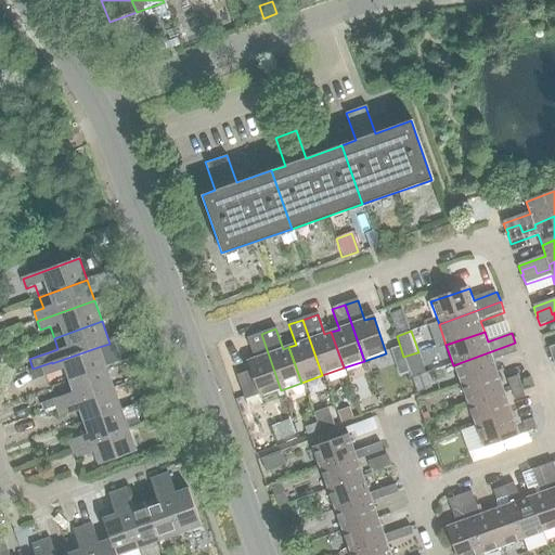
[(259,398),(281,390),(261,334),(247,339),(254,359),(246,362),(250,372),(236,377),(245,399),(258,395),(259,398)]
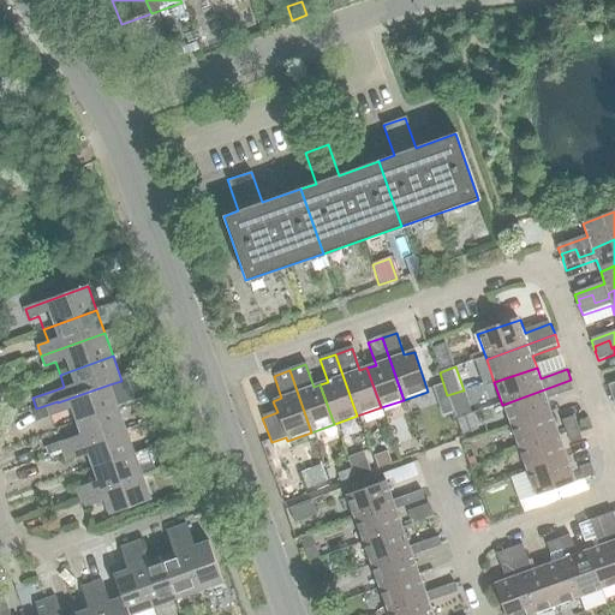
[(575,392),(571,380),(502,405),(511,428),(553,413),(549,401),(575,392)]
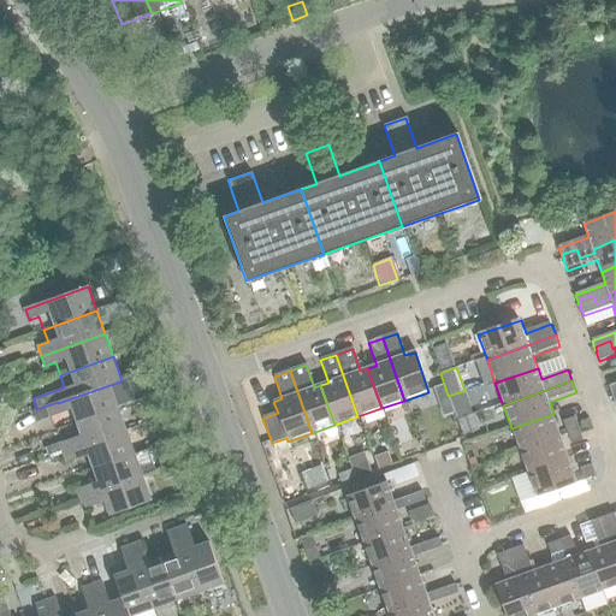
[(110,385),(58,403),(58,402),(47,406),(51,416),(72,410),(77,424),(118,409),(110,385)]
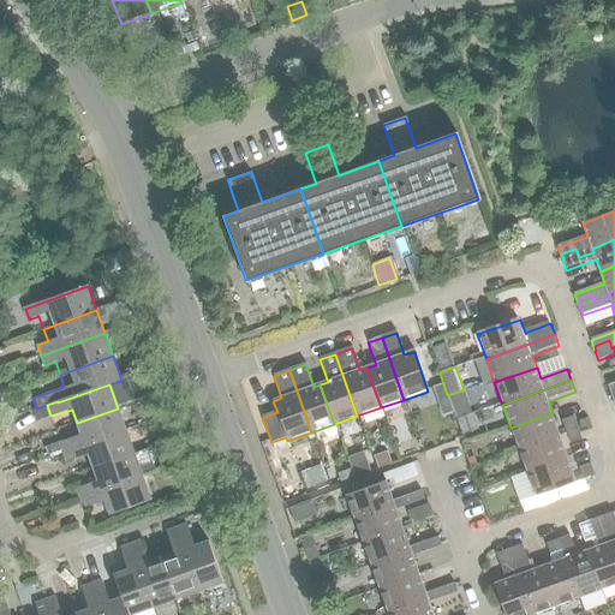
[(433,388),(437,401),(447,399),(442,384),(433,388)]
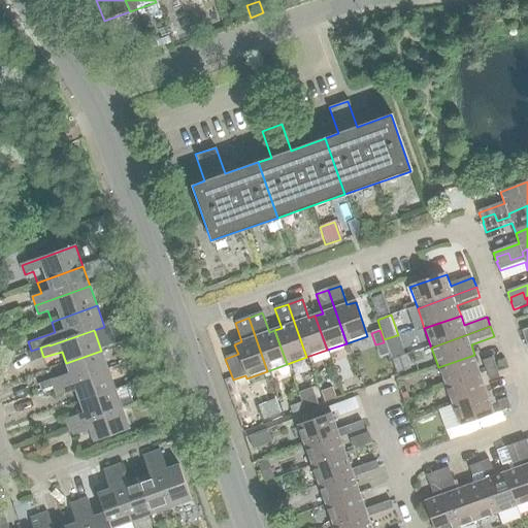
[(397,335),(384,339),(391,359),(404,355),(397,335)]
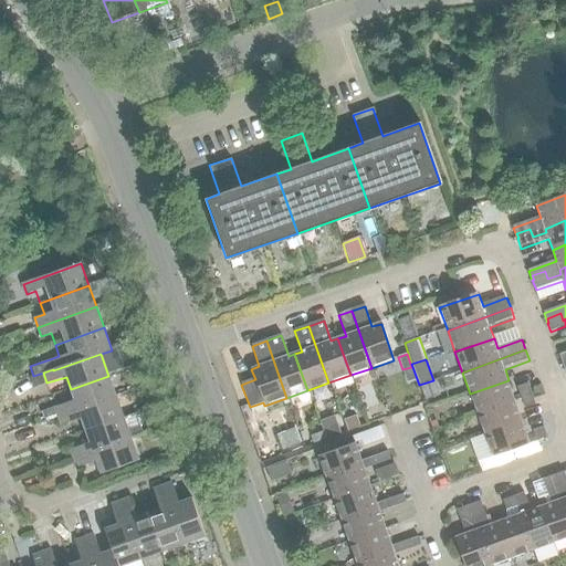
[(40,374),(29,378),(32,388),(43,385),(40,374)]
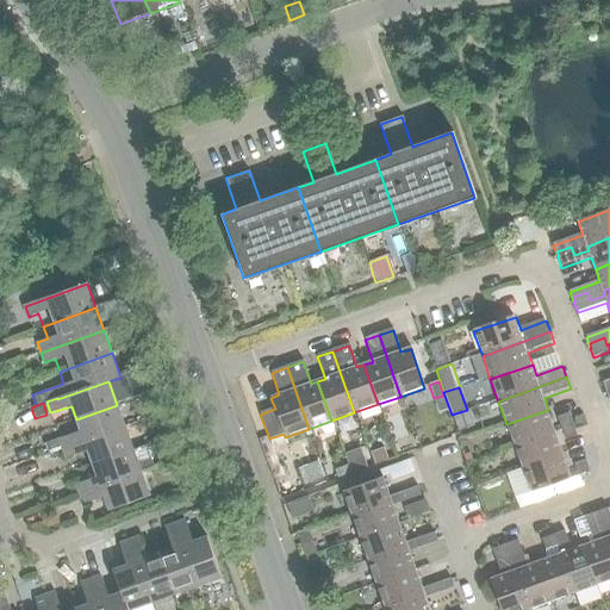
[(125,427),(117,405),(76,419),(80,431),(60,439),(63,449),(125,427)]
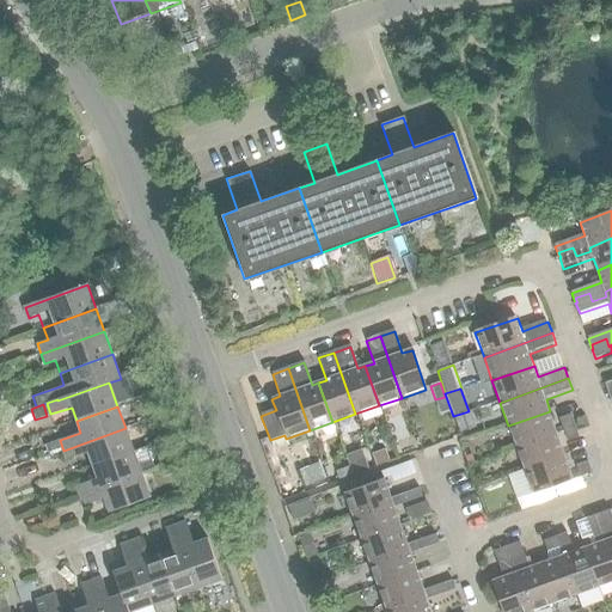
[(469,411),(453,416),(459,433),(476,427),(470,411),(469,411)]
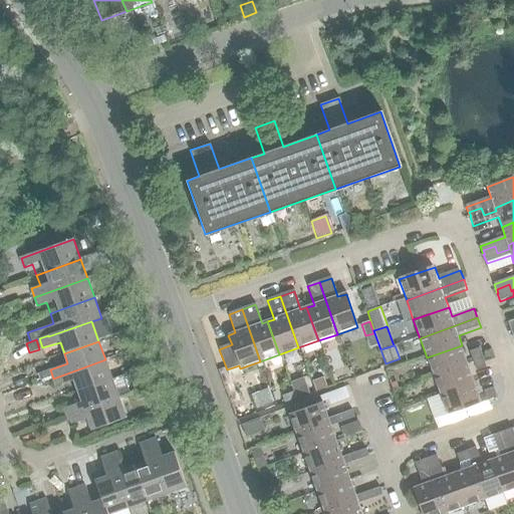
[(469,364),(462,345),(427,357),(434,376),(469,364)]
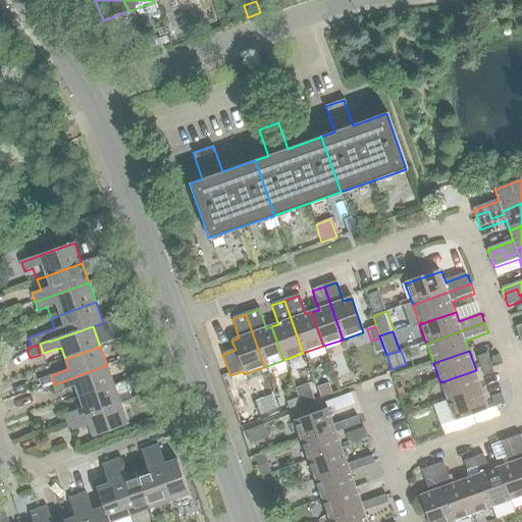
[(476,357),(479,366),(488,363),(485,354),(476,357)]
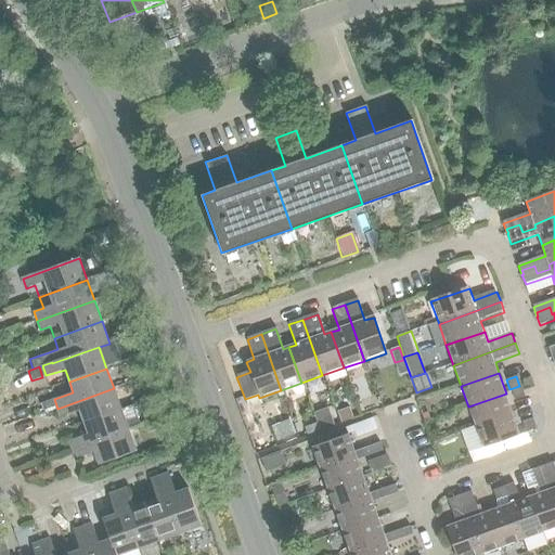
[(510,389),(514,399),(524,396),(519,386),(510,389)]
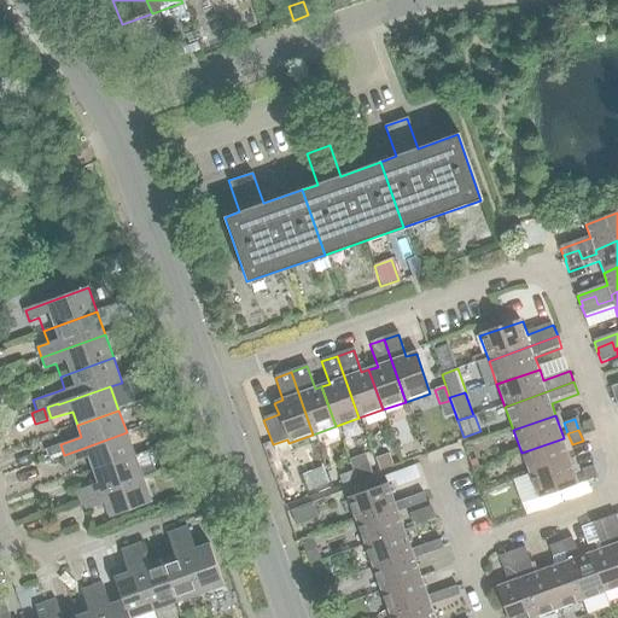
[(134,455),(127,432),(64,455),(68,465),(89,458),(93,470),(134,455)]
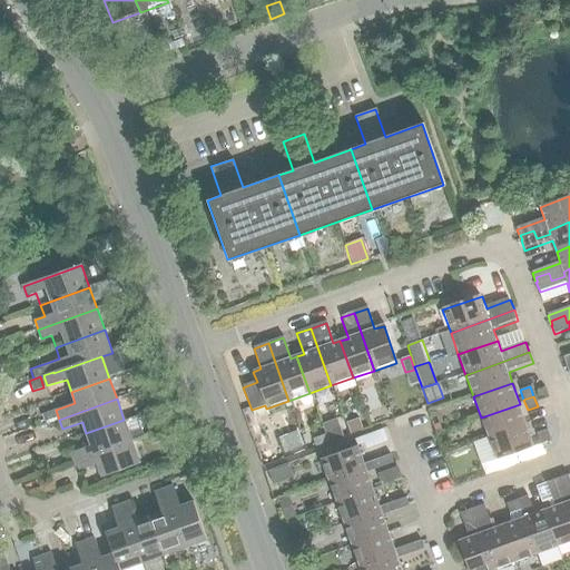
[(528,426),(520,404),(481,418),(489,440),(528,426)]
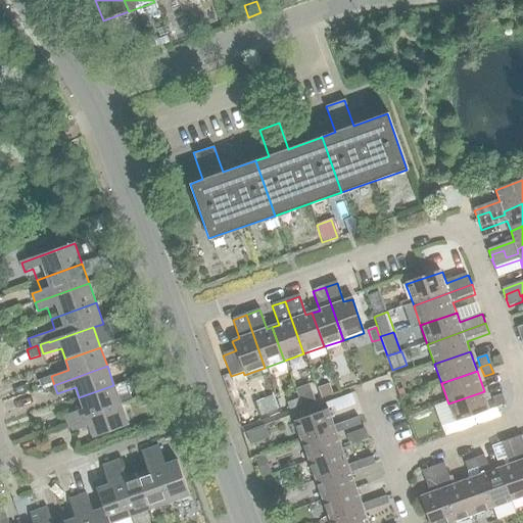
[(54,385),(51,376),(38,381),(41,389),(54,385)]
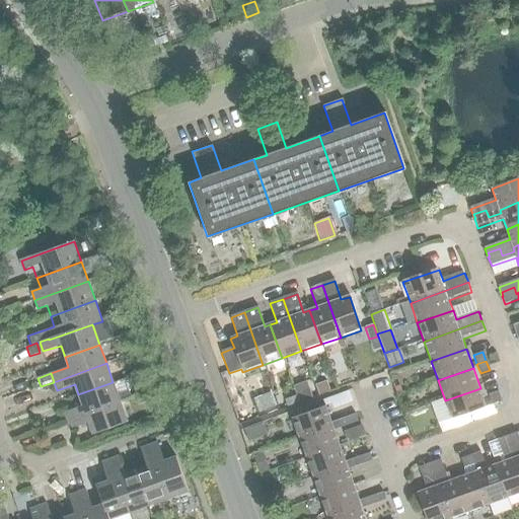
[(325,381),(315,385),(318,395),(329,391),(325,381)]
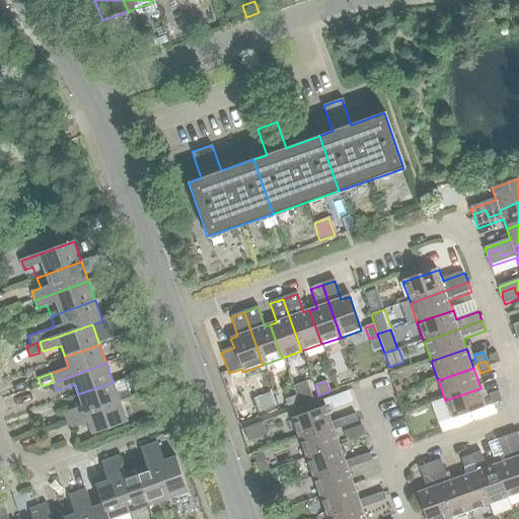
[(121,402),(113,382),(78,394),(82,406),(64,413),(67,421),(121,402)]
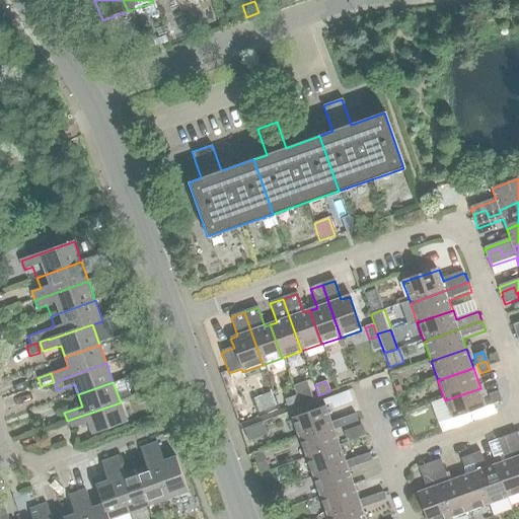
[(295,391),(299,403),(312,398),(308,387),(295,391)]
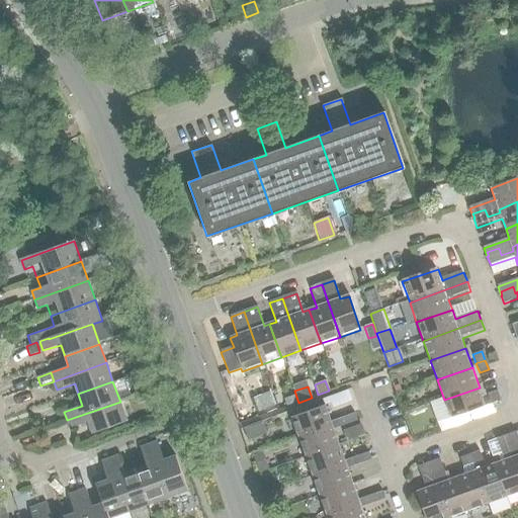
[(487,407),(480,387),(444,400),(450,419),(487,407)]
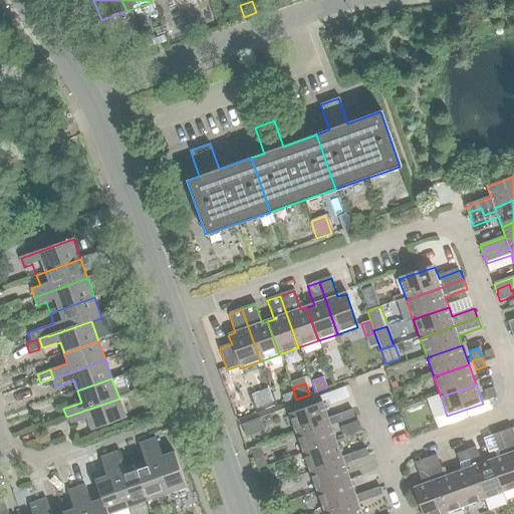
[(251,395),(256,409),(273,403),(268,388),(251,395)]
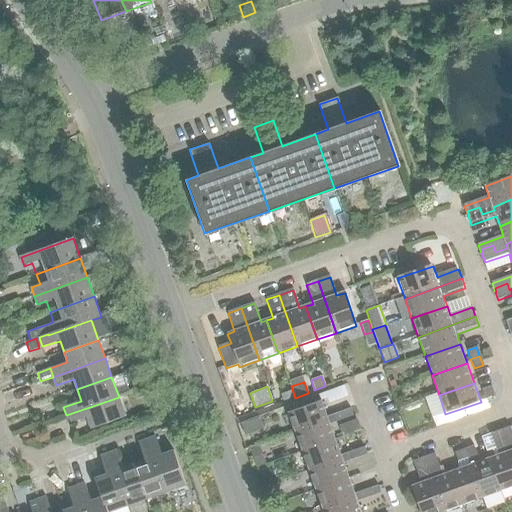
[(481,389),(484,398),(493,395),(490,386),(481,389)]
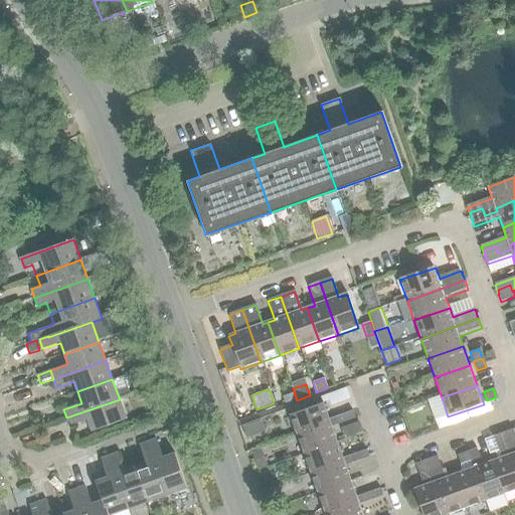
[(285,403),(295,399),(293,392),(282,396),(285,403)]
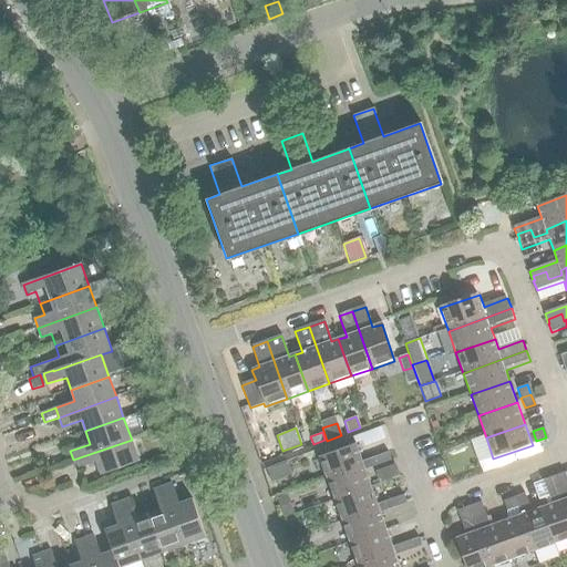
[(138,461),(132,440),(73,460),(76,468),(96,462),(101,474),(138,461)]
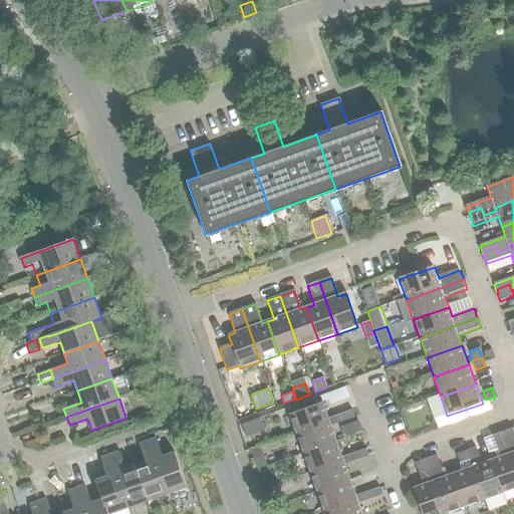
[(328,420),(323,404),(290,416),(297,435),(329,424),(328,420)]
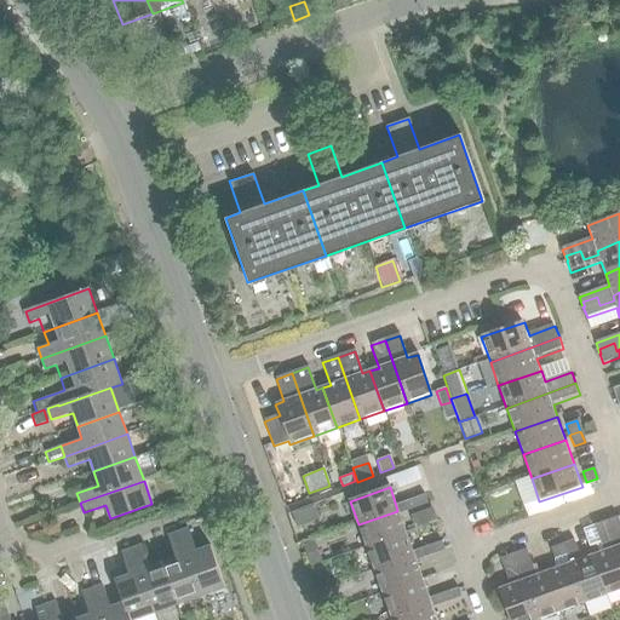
[(413,512),(428,506),(425,497),(409,503),(413,512)]
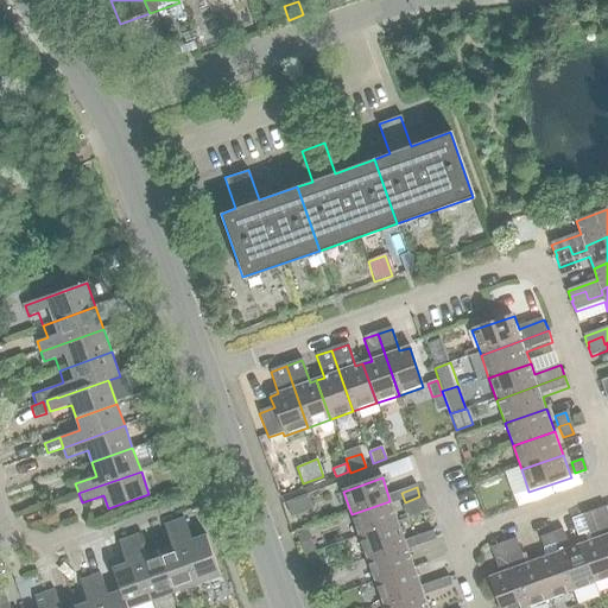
[(359,537),(398,523),(392,507),(405,502),(401,493),(388,496),(390,501),(352,514),(359,537)]
